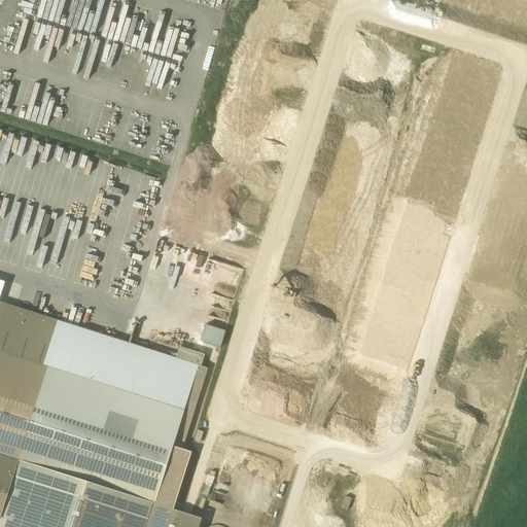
[(188,0),(221,10),(224,0),(188,0)]
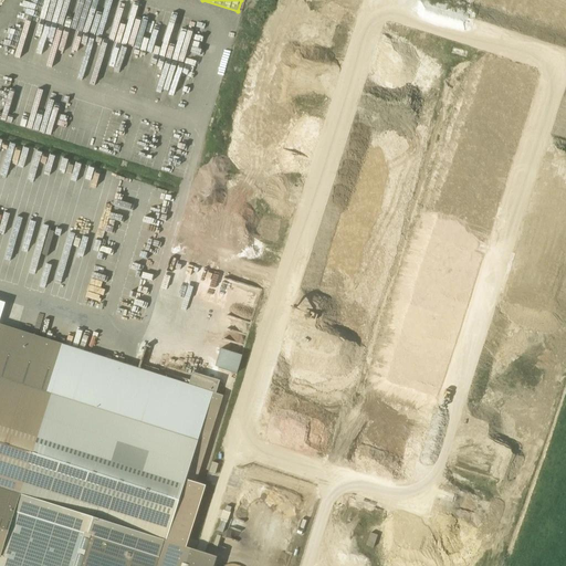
[(140,30),(137,45),(157,50),(161,22),(156,21),(154,32),(140,30)]
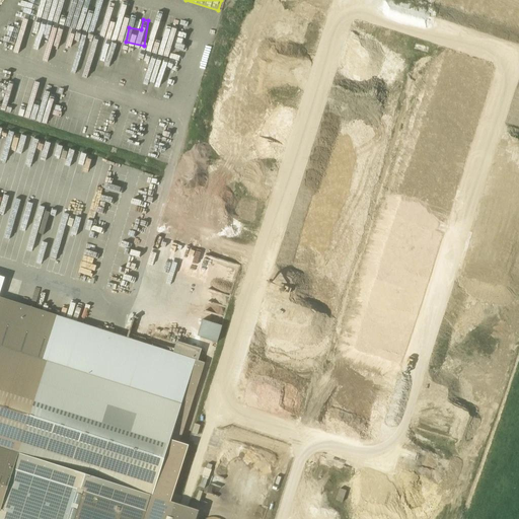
[(148,44),(161,47),(167,23),(155,20),(148,44)]
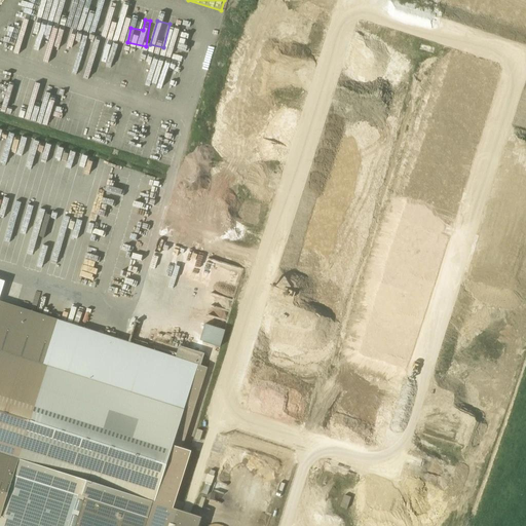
[(63,38),(63,46),(94,46),(94,36),(67,36),(67,38),(63,38)]
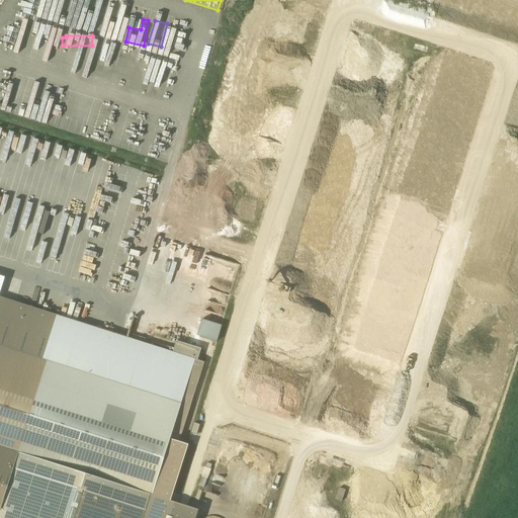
[(47,113),(54,85),(40,82),(37,94),(42,96),(39,106),(36,120),(49,123),(51,114),(47,113)]
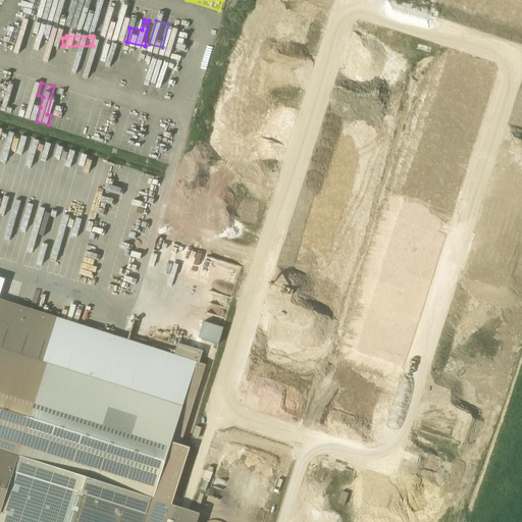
[(197,361),(0,298),(0,514),(0,515),(0,521),(197,521),(200,514),(177,508),(171,506),(190,449),(171,442),(197,361)]
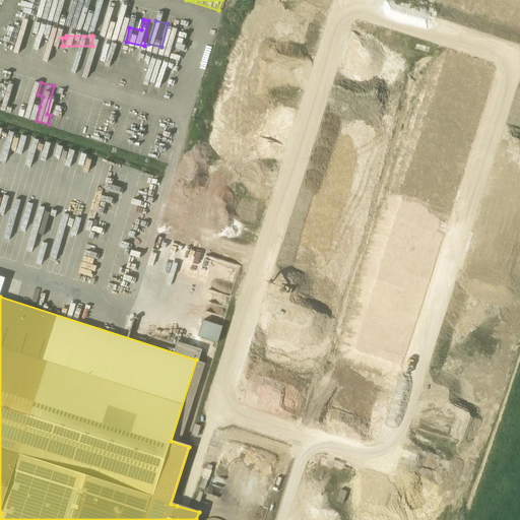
[(219,343),(225,326),(207,321),(201,338),(219,343)]
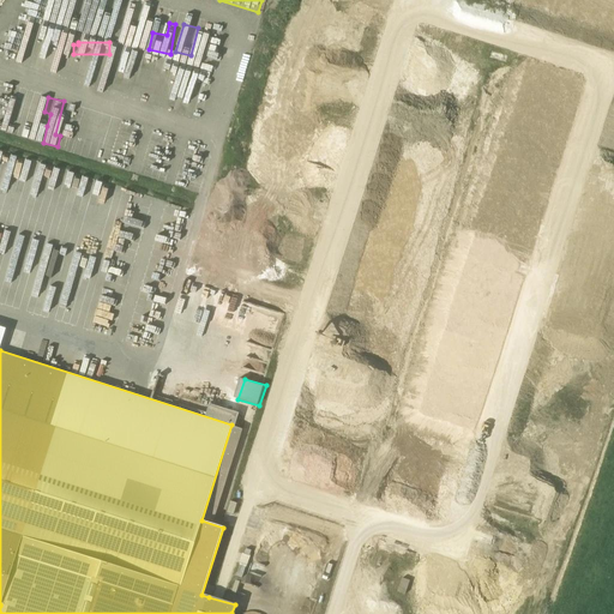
[(410,582),(402,578),(397,593),(405,595),(410,582)]
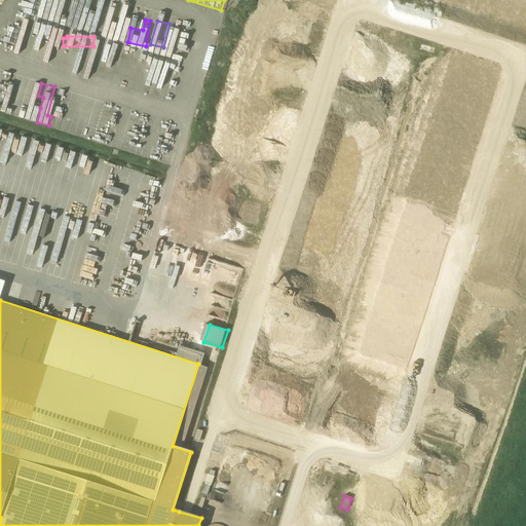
All buildings are outlined.
